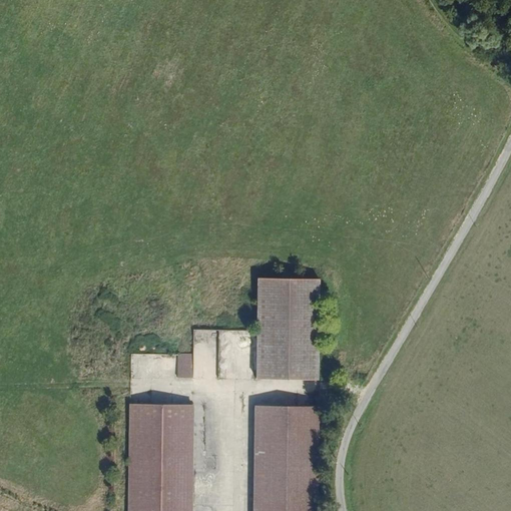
[(317,379),(319,279),(254,278),(252,378),(317,379)]
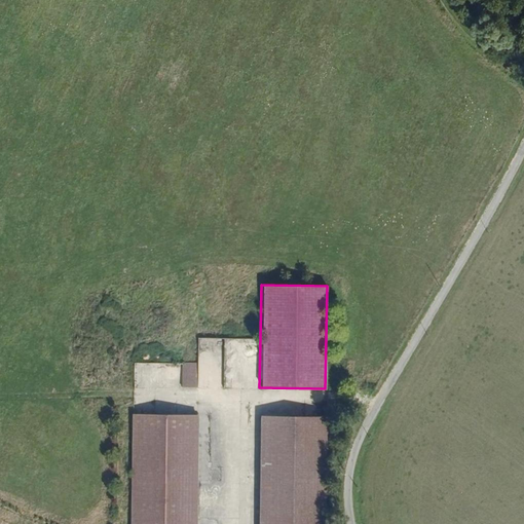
[(222,348),(221,385),(257,386),(258,380),(257,380),(258,336),(207,335),(207,347),(222,348)]
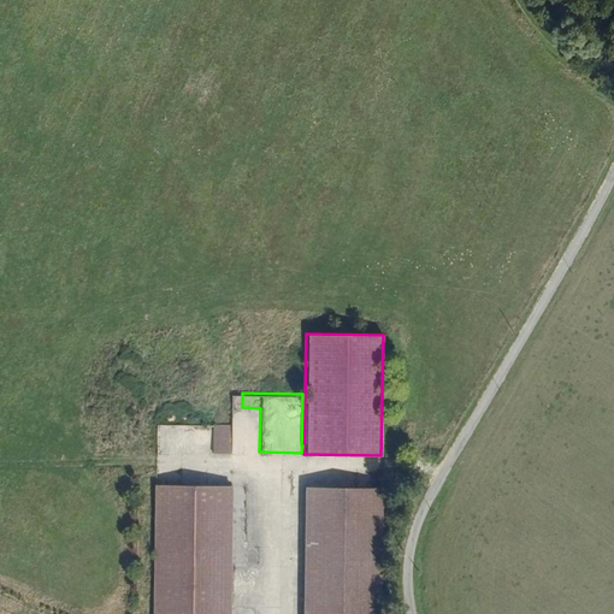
[(170,449),(171,423),(157,421),(155,449),(170,449)]
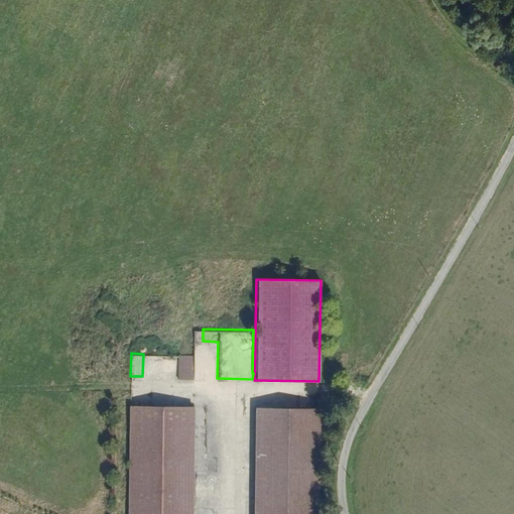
[(194,353),(176,353),(175,378),(193,378),(194,353)]
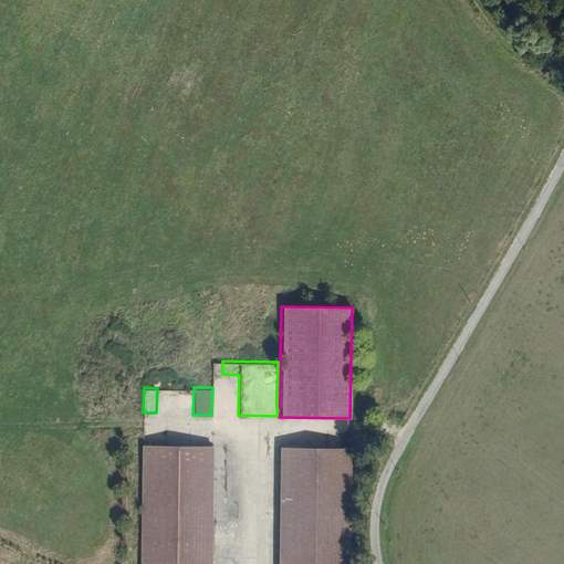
[(142,447),(142,563),(209,563),(209,447),(142,447)]
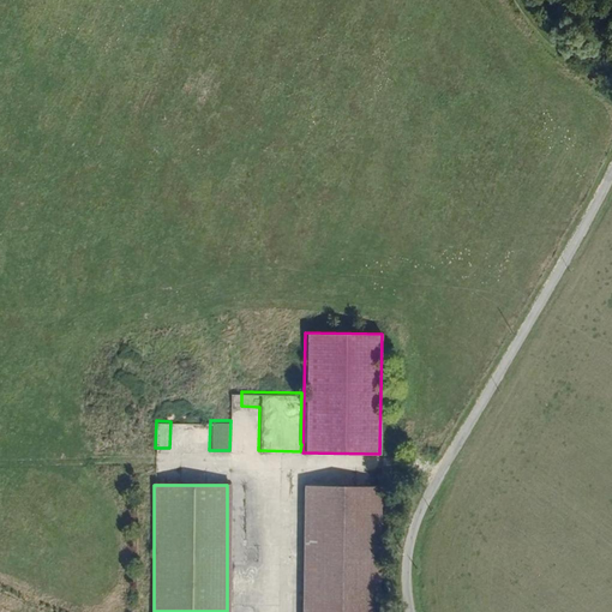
[(303,611),(379,611),(381,485),(304,486),(303,611)]
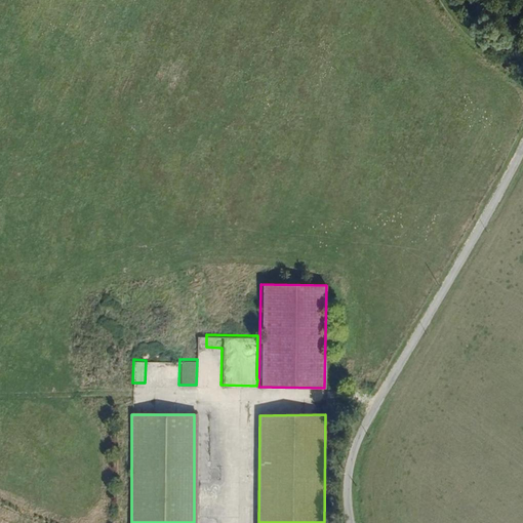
All buildings are outlined.
